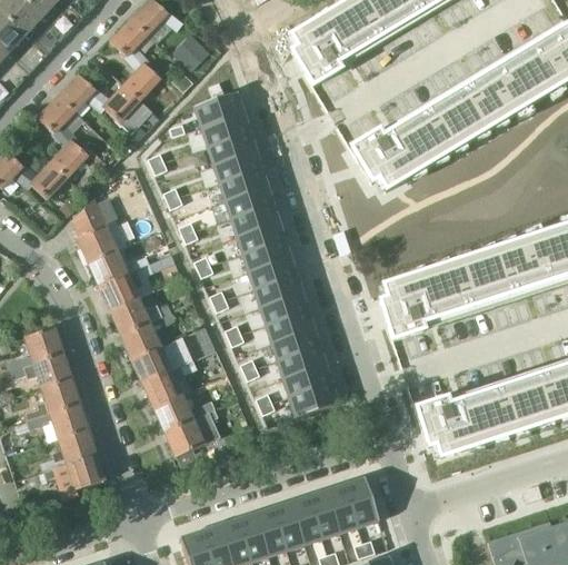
[(2,0),(0,2),(0,105),(98,0),(2,0)]
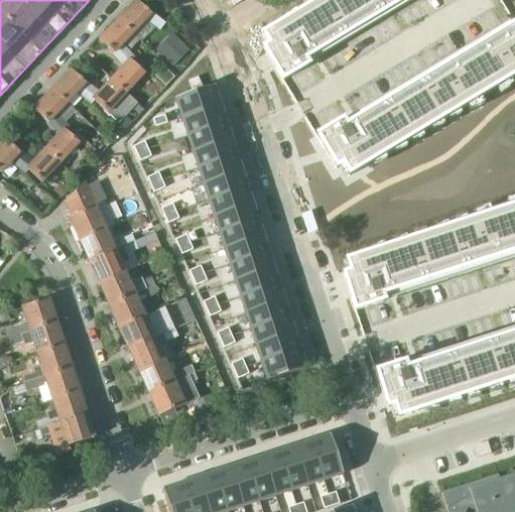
[(120,15),(119,16),(134,30),(148,15),(161,25),(166,20),(153,9),(152,10),(140,0),(137,0),(121,17),(120,15)]
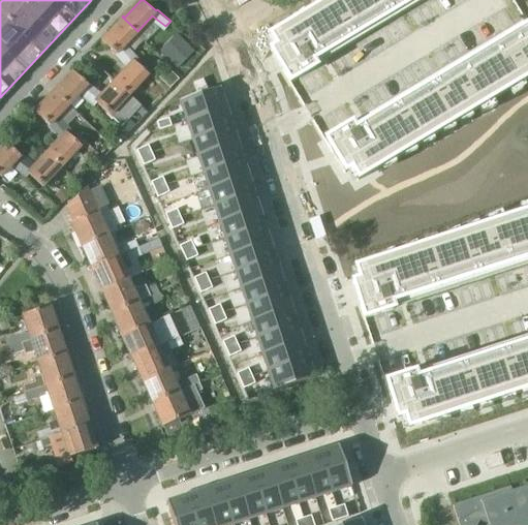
[(322,0),(271,31),(277,42),(271,47),(290,80),(317,63),(314,58),(409,0),(322,0)]
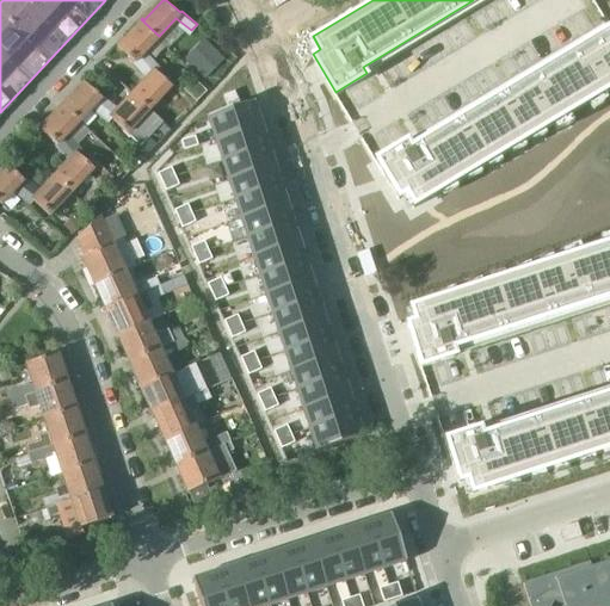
[(147,48),(159,36),(141,19),(142,22),(122,43),(121,42),(119,43),(136,59),(135,60),(141,67),(153,56),(147,48)]
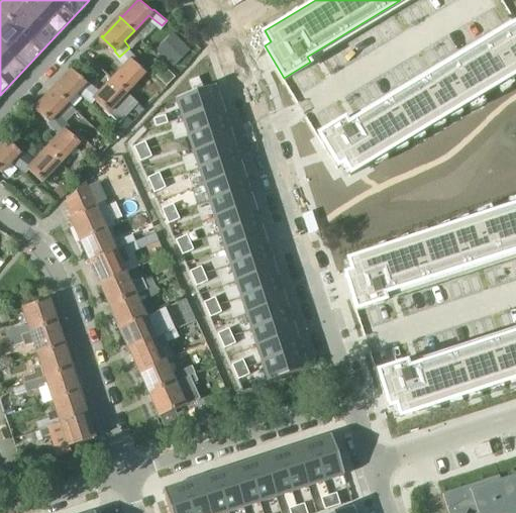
[(344,118),(318,134),(337,167),(344,163),(350,174),(515,74),(515,22),(348,123),(344,118)]
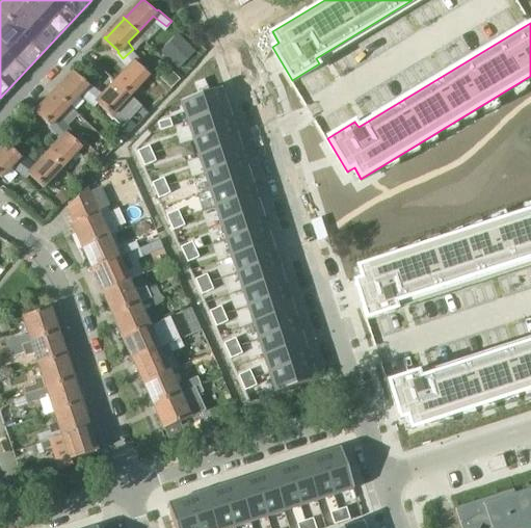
[(163,48),(180,64),(195,48),(179,31),(163,48)]
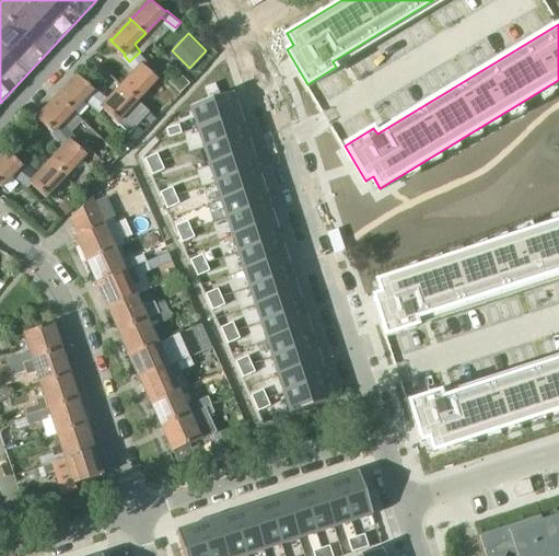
[(147,59),(140,51),(129,61),(137,70),(125,83),(123,81),(121,82),(138,97),(159,76),(144,62),(147,59)]
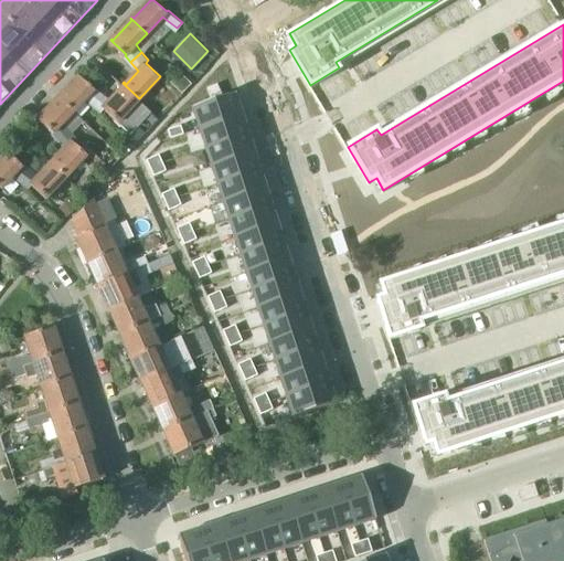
[(60,93),(59,94),(74,108),(85,97),(93,103),(102,92),(95,86),(94,87),(78,73),(77,73),(80,75),(61,95),(60,93)]
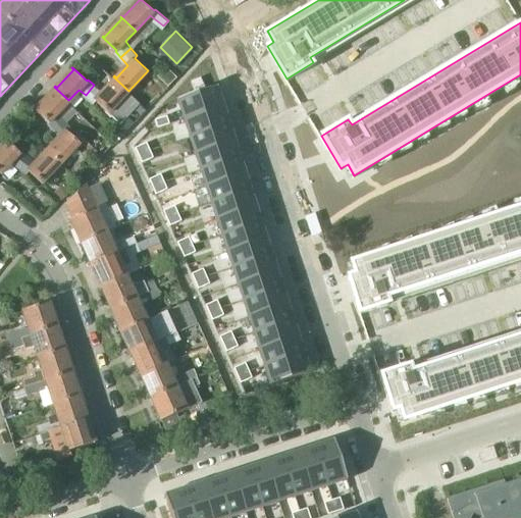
[(201,74),(192,79),(196,89),(205,85),(201,74)]
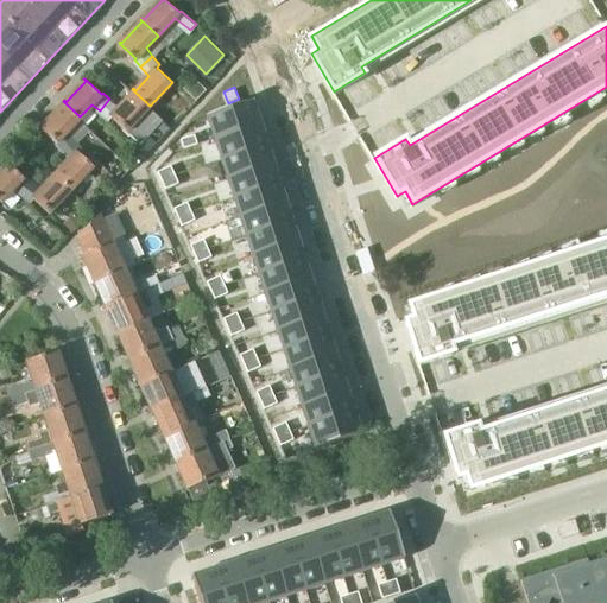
[(150,106),(132,89),(132,90),(133,91),(124,102),(120,106),(109,99),(100,110),(109,118),(113,114),(128,128),(150,106)]
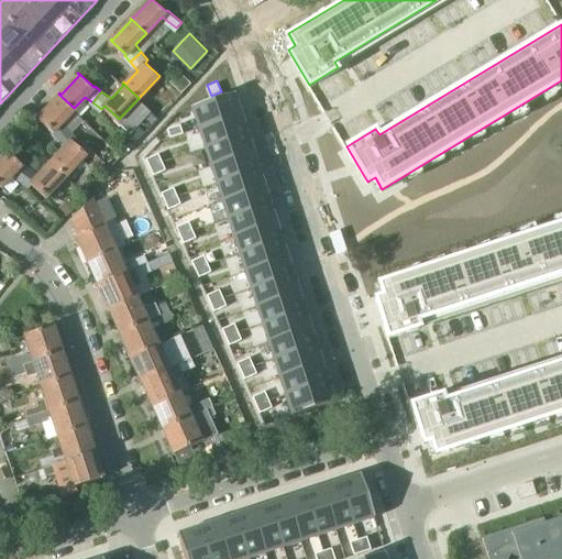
[(233,91),(190,106),(197,128),(241,113),(233,91)]
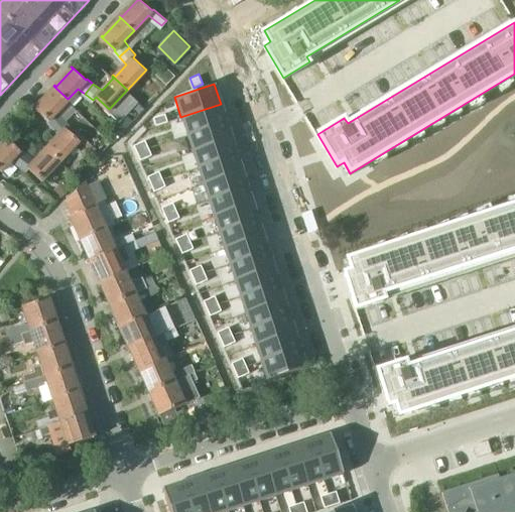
[(34,105),(49,119),(48,120),(52,125),(62,116),(57,110),(68,99),(53,86),(54,88),(36,106),(35,104),(34,105)]
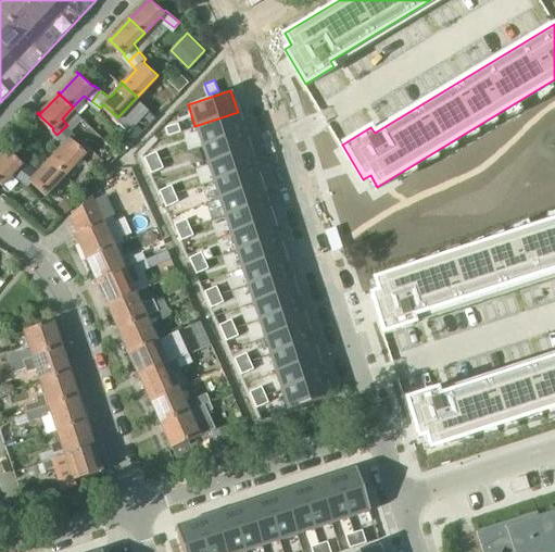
[(238,112),(194,126),(201,146),(244,132),(238,112)]
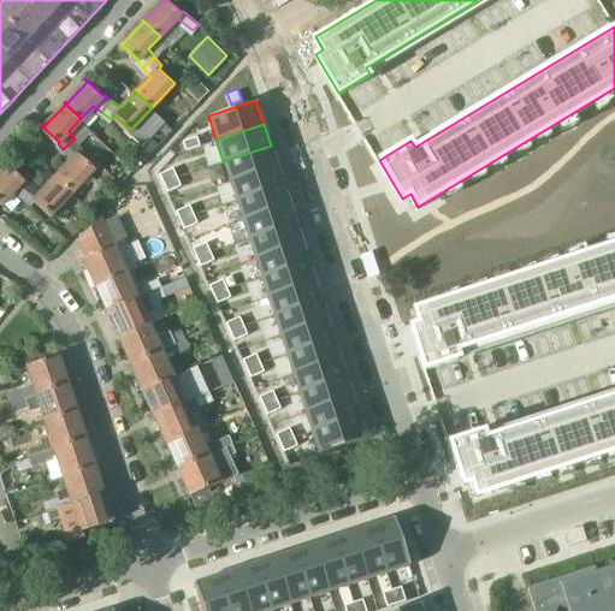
[(145,143),(140,148),(147,155),(159,143),(152,135),(145,143)]
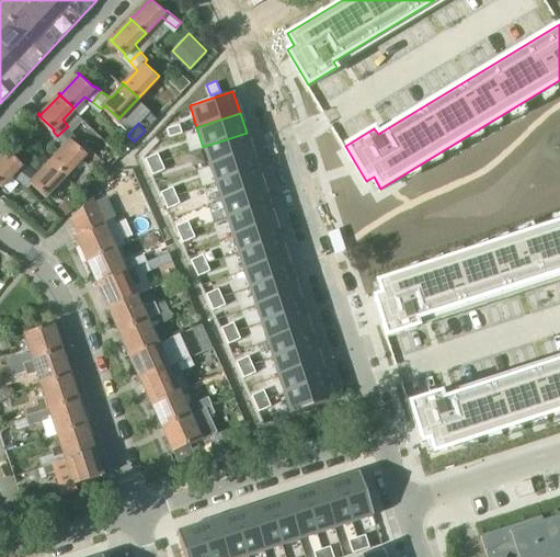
[(178,123),(167,127),(169,136),(181,132),(178,123)]
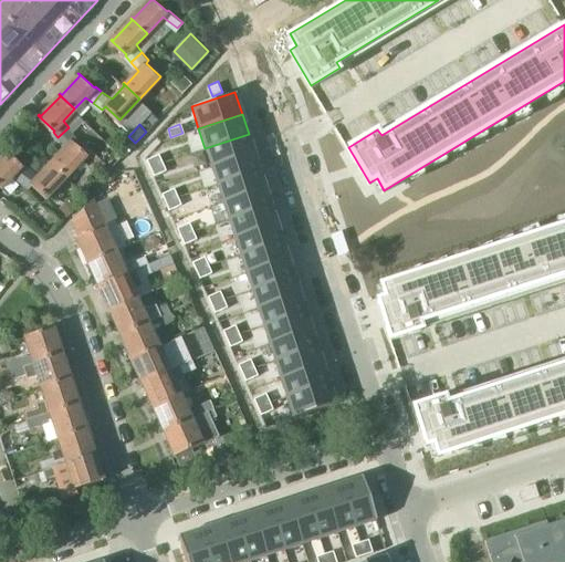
[(51,159),(67,175),(87,153),(73,139),(76,136),(69,127),(58,137),(65,147),(53,160),(51,158),(51,159)]
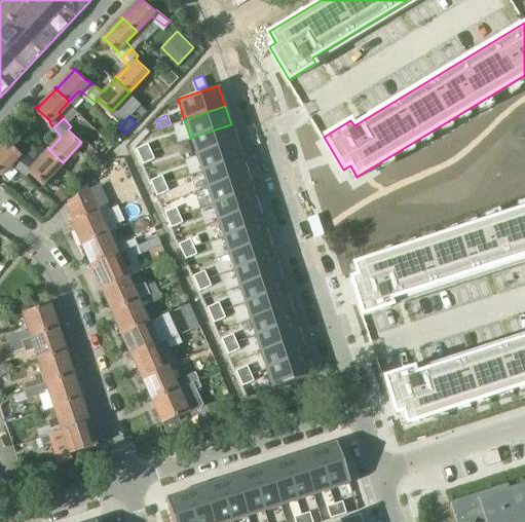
[(231,124),(190,138),(195,154),(236,141),(231,124)]
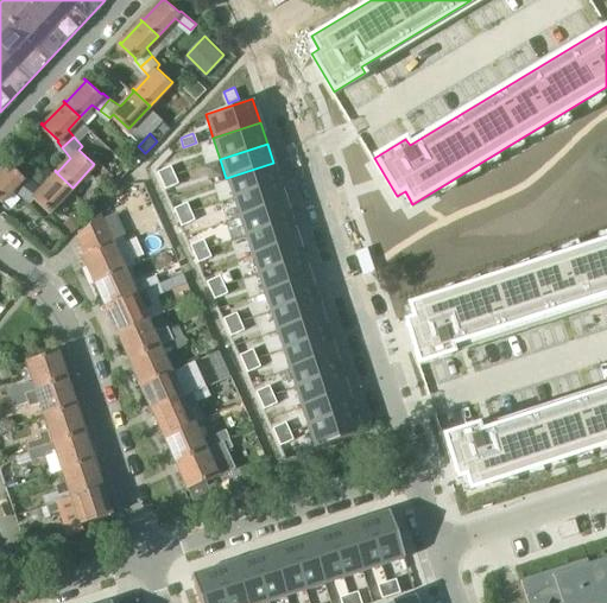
[(0,197),(2,200),(14,186),(23,192),(32,181),(25,176),(24,176),(7,159),(6,160),(7,163),(6,165),(0,170),(0,197)]
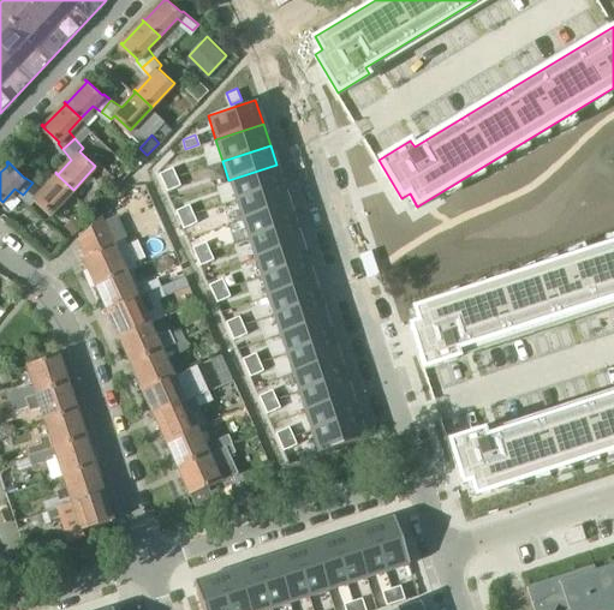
[(276,165),(228,180),(236,199),(282,184),(276,165)]
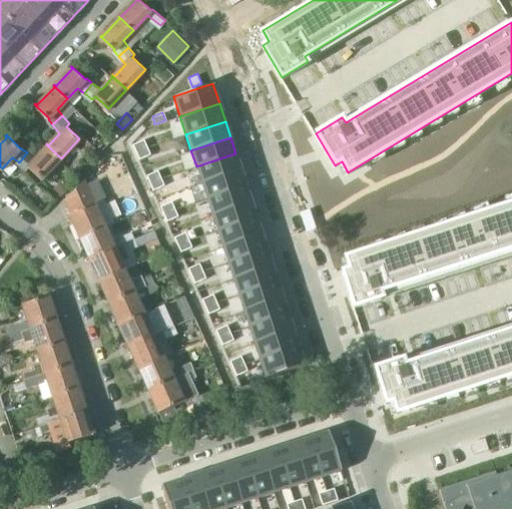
[(137,141),(126,146),(129,153),(140,149),(137,141)]
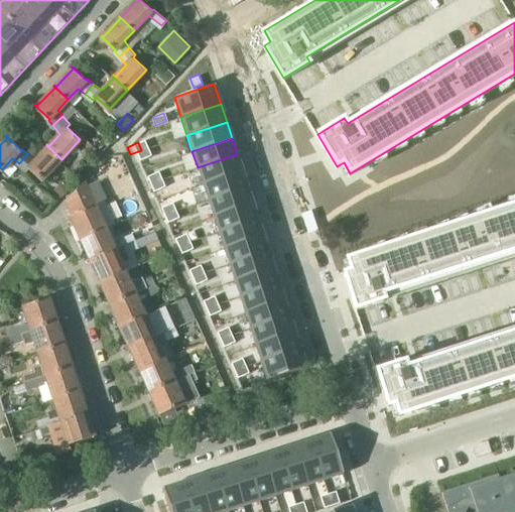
[(61,159),(46,145),(45,145),(47,147),(35,159),(27,153),(19,163),(27,169),(30,166),(43,178),(61,159)]
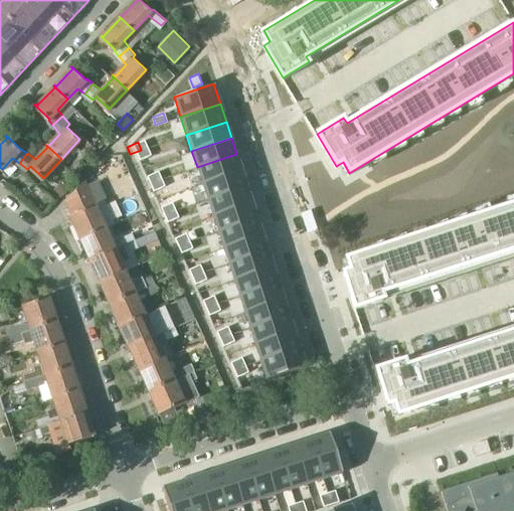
[(141,150),(130,154),(134,162),(144,157),(141,150)]
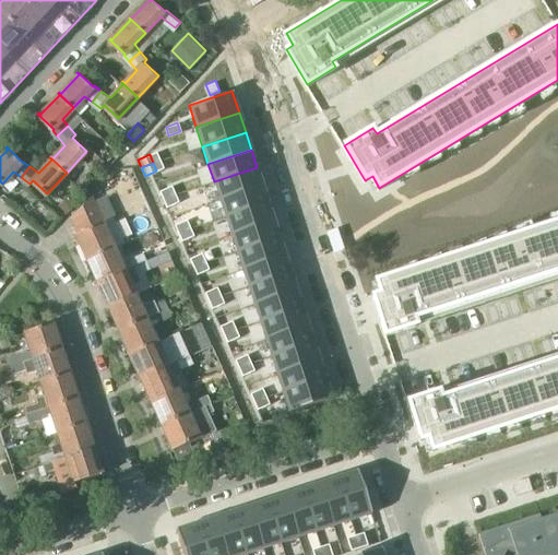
[(257,167),(214,181),(220,199),(262,185),(257,167)]
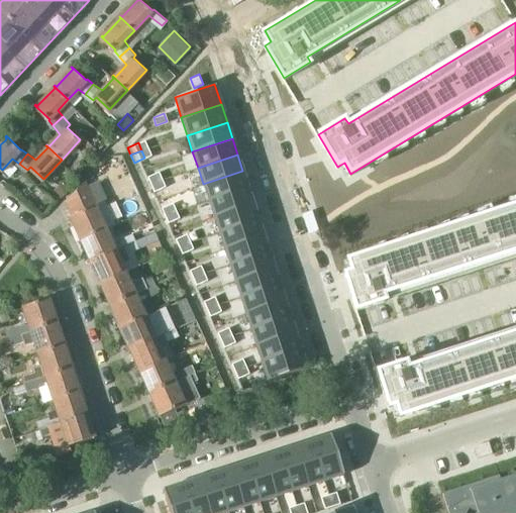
[(242,171),(203,184),(208,200),(248,187),(242,171)]
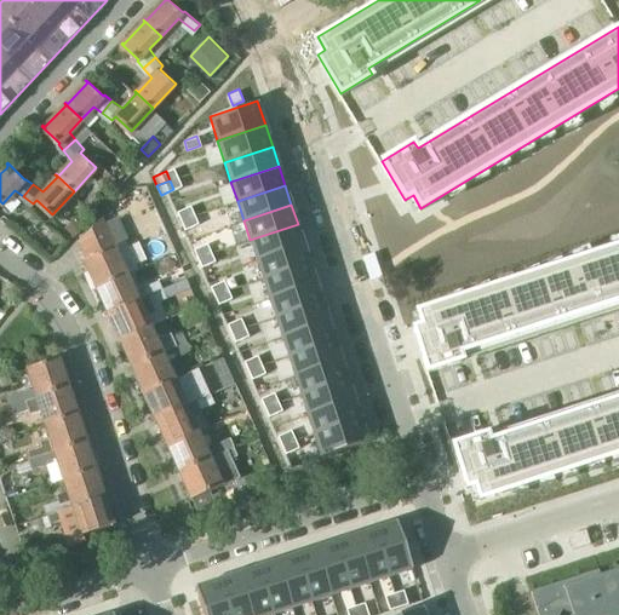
[(183,208),(170,214),(173,223),(187,217),(183,208)]
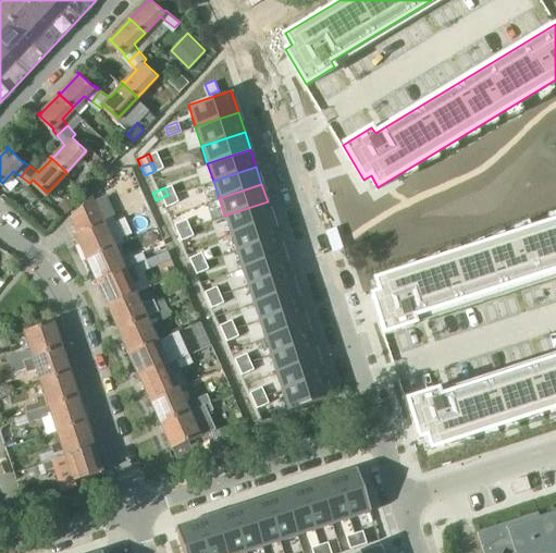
[(73,214),(72,214),(79,231),(75,232),(86,256),(114,244),(114,243),(124,238),(113,214),(104,219),(93,194),(91,195),(73,214)]
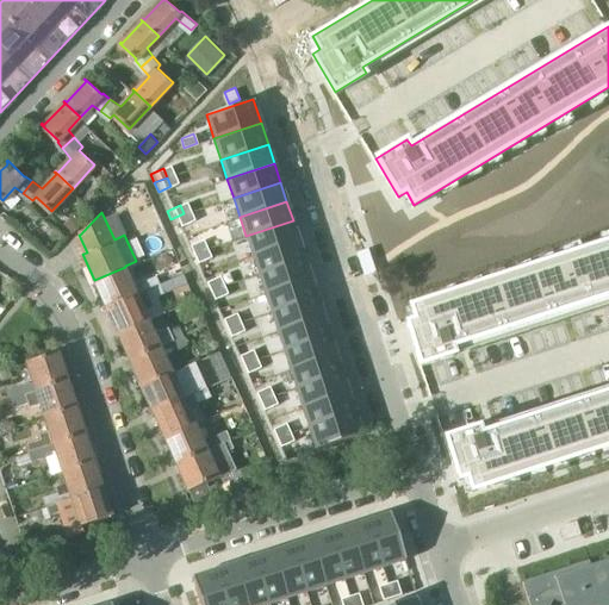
[(81,219),(74,213),(66,222),(73,229),(81,219)]
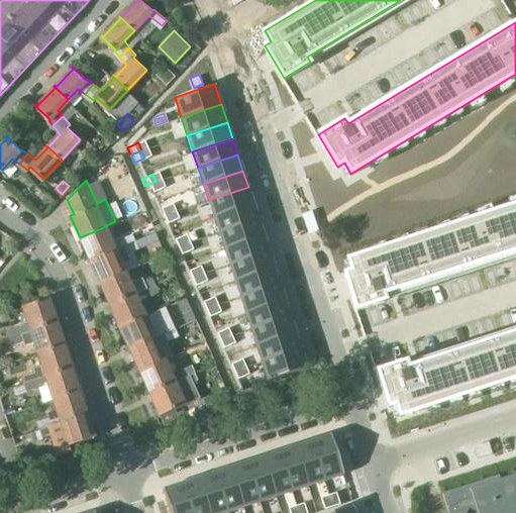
[(156,181),(144,186),(148,194),(159,189),(156,181)]
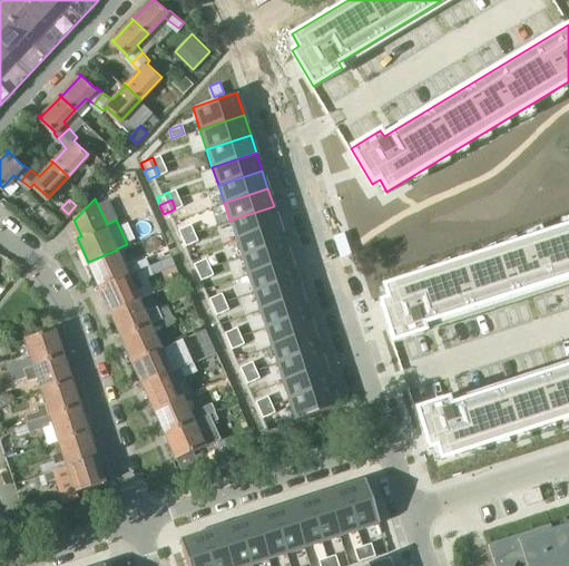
[(274,206),(229,221),(235,238),(280,224),(274,206)]
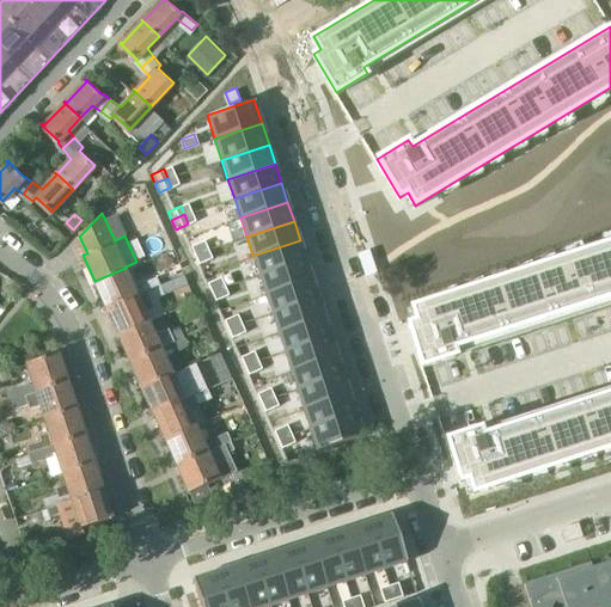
[(417,319),(409,322),(422,365),(457,353),(454,345),(610,294),(610,239),(413,305),(417,319)]
